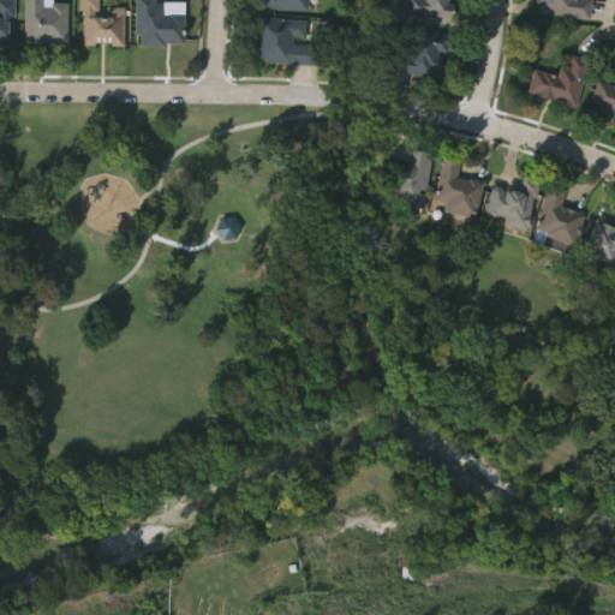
[(0,0),(15,0),(15,16),(10,16),(9,40),(0,39),(0,0)]
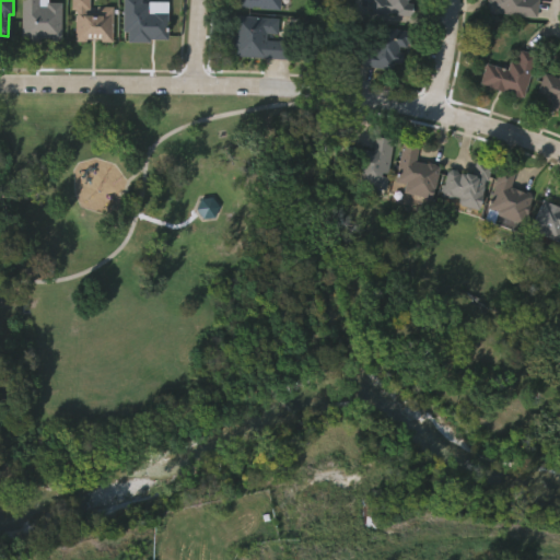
[(63,2),(63,37),(39,36),(41,41),(30,41),(30,35),(23,34),(23,0),(50,0),(50,1),(63,2)]
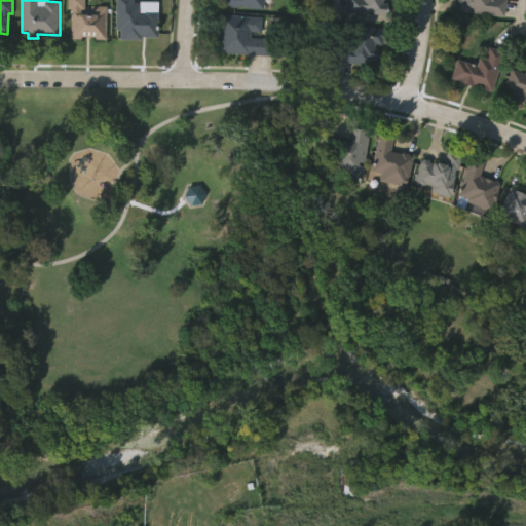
[(108,5),(107,39),(95,39),(96,37),(80,37),(80,39),(72,39),(73,8),(68,8),(68,0),(85,0),(85,12),(92,12),(92,5),(108,5)]
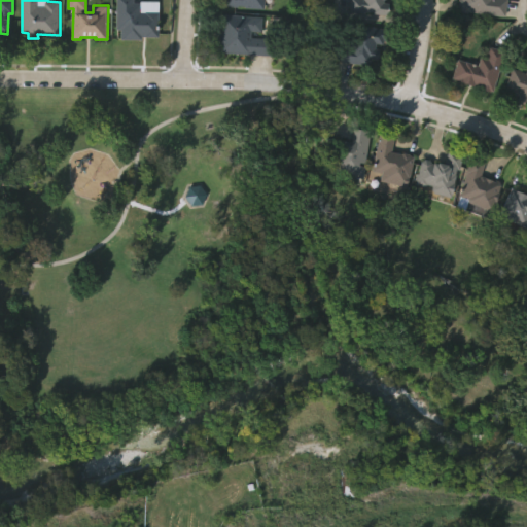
[(132,0),(132,3),(139,3),(139,12),(155,12),(155,37),(141,37),(141,39),(120,39),(120,37),(118,37),(118,28),(114,28),(114,0),(132,0)]
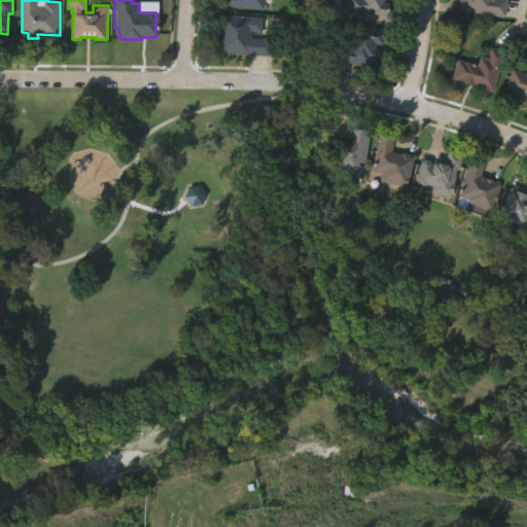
[(261,0),(261,9),(219,6),(219,0),(261,0)]
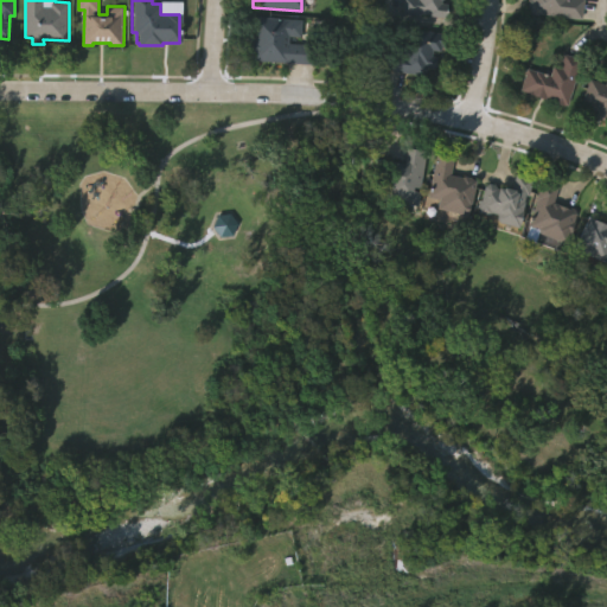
[(402,13),(402,0),(441,0),(441,2),(448,4),(447,17),(402,13)]
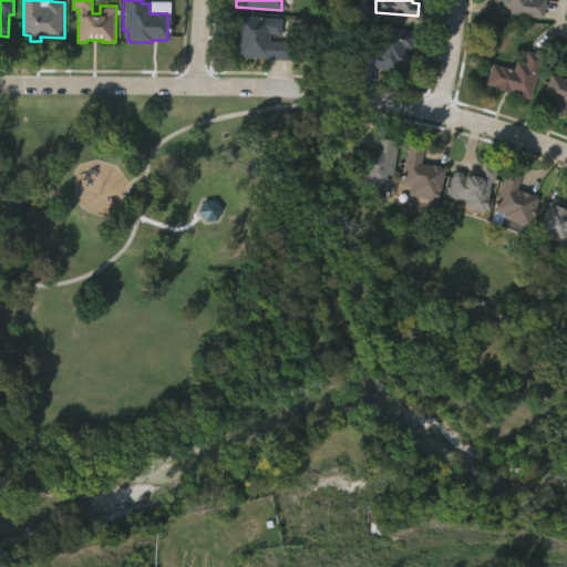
[(544,0),(544,18),(491,12),(492,0),(544,0)]
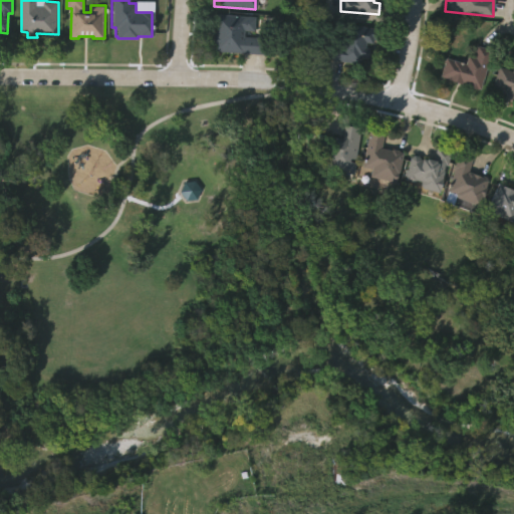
[(212,50),(212,44),(210,44),(210,33),(214,33),(215,24),(212,24),(213,14),(254,17),(253,31),(243,30),(243,37),(267,38),(266,54),(212,50)]
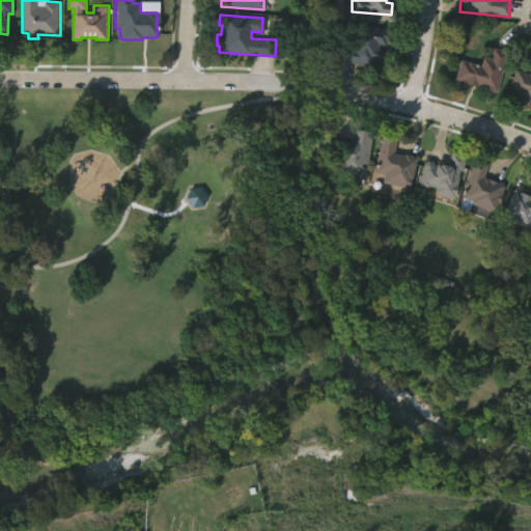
[(350,25),(390,30),(388,40),(385,40),(384,45),(378,44),(376,50),(382,50),(381,61),(372,60),(371,65),(336,61),(338,47),(352,48),(353,37),(348,36),(350,25)]
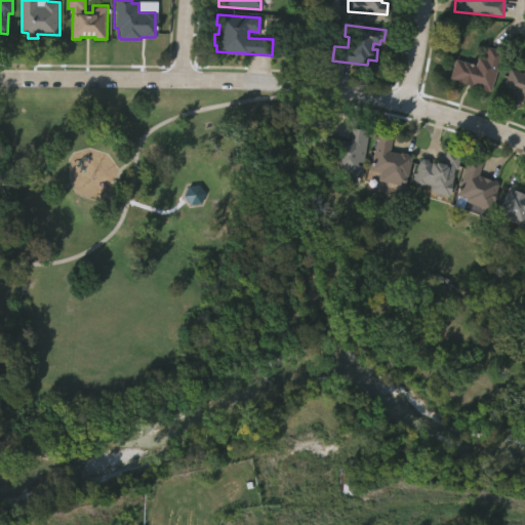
[(505,50),(492,89),(451,77),(456,58),(476,65),(479,55),(486,57),(489,45),(505,50)]
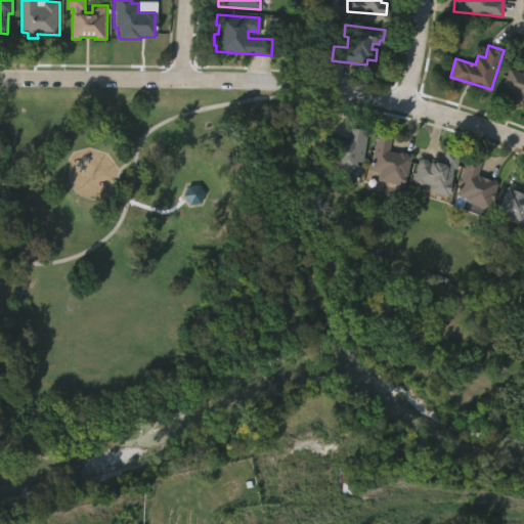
[(509,67),(521,71),(523,63),(523,102),(514,99),(516,94),(510,92),(510,90),(501,88),(509,67)]
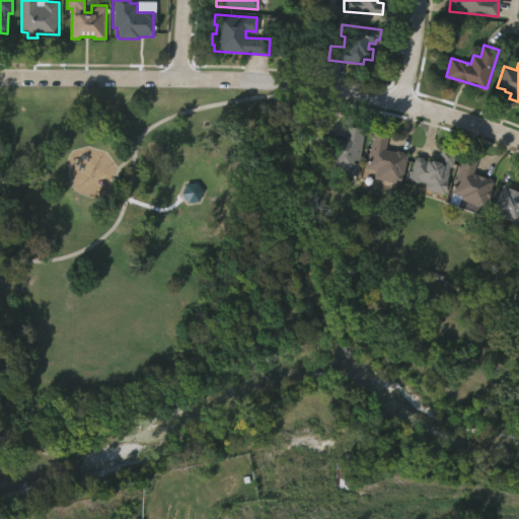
[(352,159),(352,161),(357,162),(355,173),(327,168),(330,151),(319,149),(322,133),(345,137),(347,126),(363,129),(358,159),(352,159)]
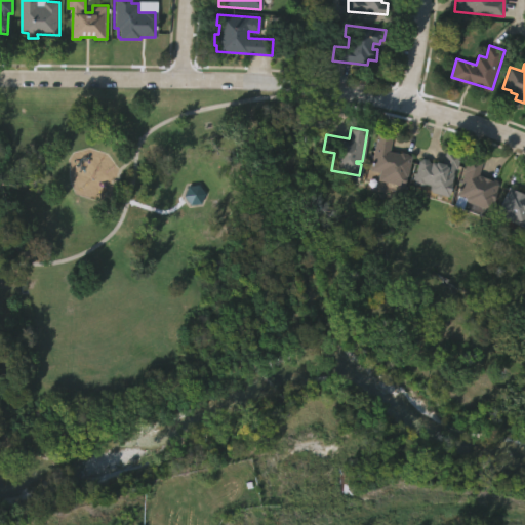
[(369,169),(377,131),(392,134),(389,150),(400,152),(401,151),(406,152),(407,154),(411,155),(407,176),(405,175),(403,185),(400,186),(396,185),(394,183),(376,179),(378,170),(369,169)]
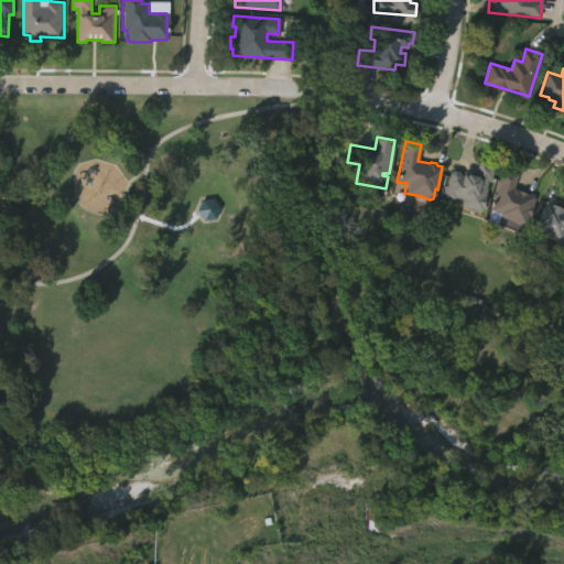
[(463,205),(461,202),(462,198),(455,196),(454,198),(443,196),(449,172),(454,170),(458,171),(461,174),(463,174),(463,172),(467,174),(468,172),(474,174),(478,160),(495,165),(490,181),(487,180),(486,186),(487,186),(480,210),(463,205)]
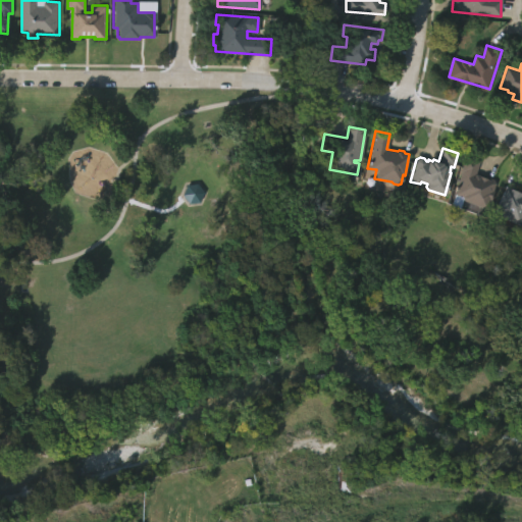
[(475,172),(479,174),(480,175),(486,178),(489,177),(494,179),(496,183),(492,190),(493,191),(486,210),(480,207),(479,206),(464,200),(462,197),(453,194),(467,155),(480,160),(475,172)]
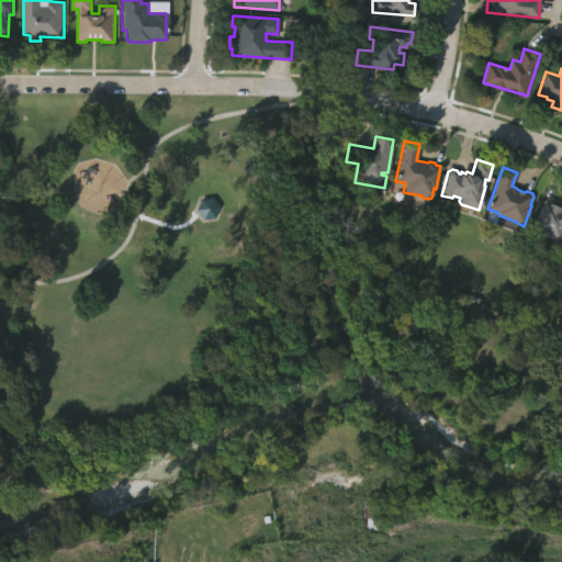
[(212,198),(201,199),(195,210),(203,218),(214,217),(218,208),(212,198)]
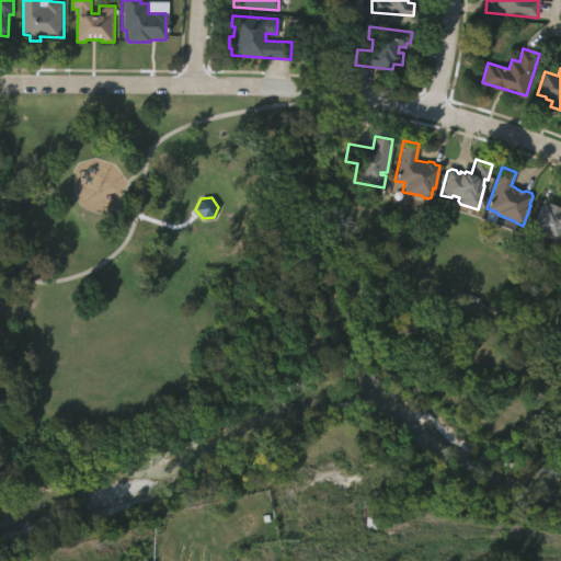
[(542,198),(560,206),(560,242),(541,233),(539,236),(528,230),(542,198)]
